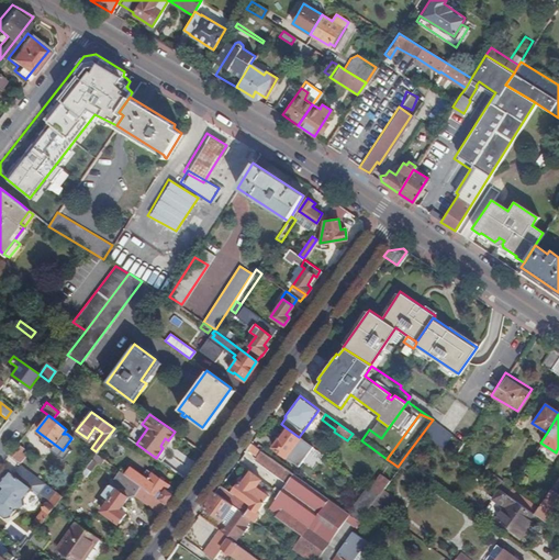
[(524,423),(517,417),(512,426),(520,430),(524,423)]
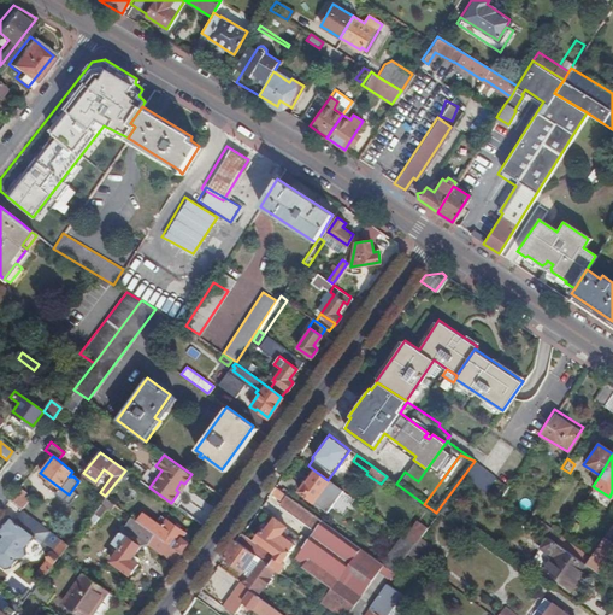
[(426,469),(413,460),(405,472),(418,481),(426,469)]
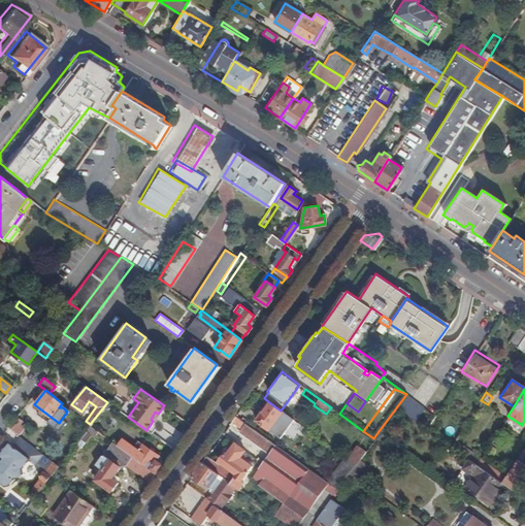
[(281,411),(269,402),(262,413),(261,412),(255,420),(268,429),(271,425),(283,433),(293,420),(281,411)]
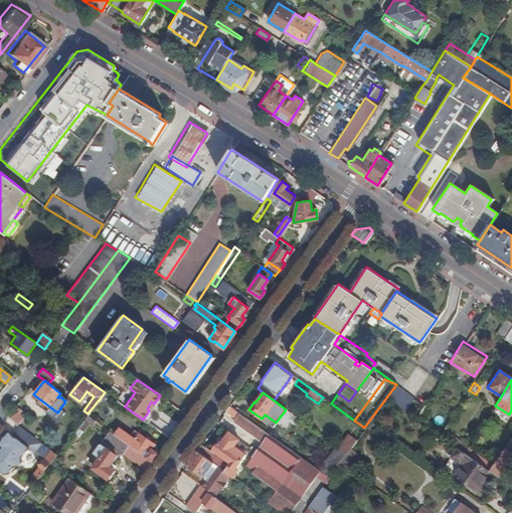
[(20,409),(14,404),(7,414),(13,418),(20,409)]
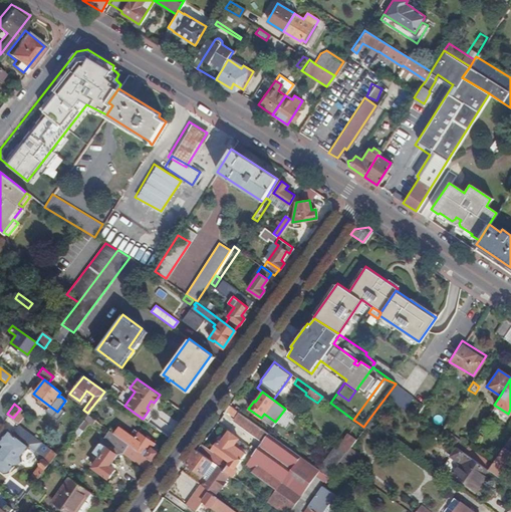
[(228,405),(224,410),(235,417),(232,420),(262,442),(252,454),(245,464),(253,470),(255,472),(254,474),(275,489),(270,497),(274,501),(271,505),(281,511),(301,511),(306,506),(313,497),(318,489),(321,485),(327,477),(315,468),(228,405)]
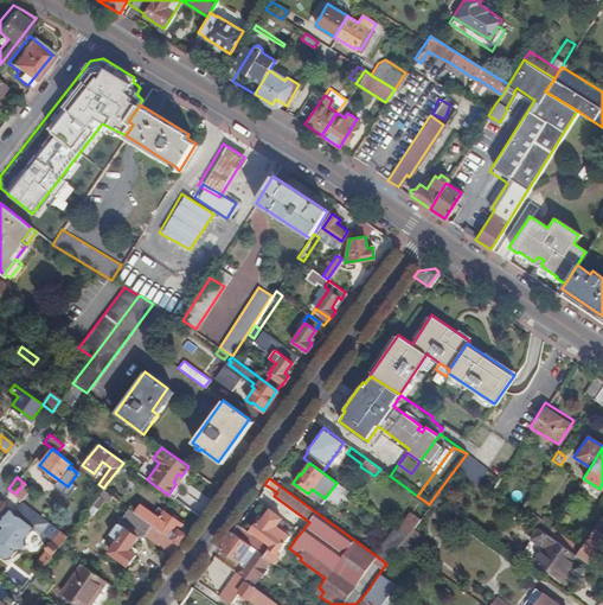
[(57,547),(66,535),(21,501),(14,510),(10,507),(0,518),(0,524),(2,526),(0,529),(0,555),(4,558),(10,556),(15,548),(21,548),(25,543),(25,537),(33,527),(40,532),(39,534),(50,542),(37,561),(43,566),(57,547)]
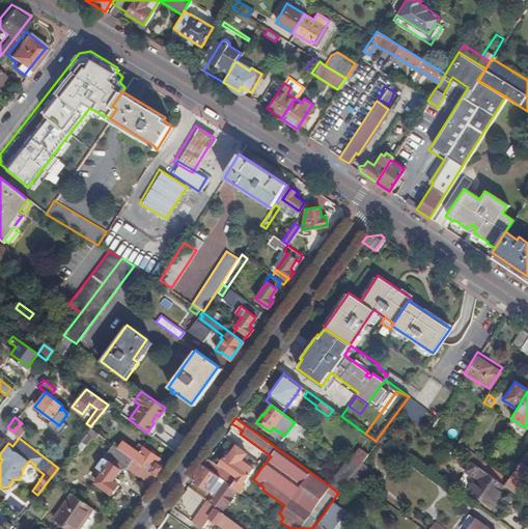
[(361,450),(366,453),(376,441),(371,438),(361,450)]
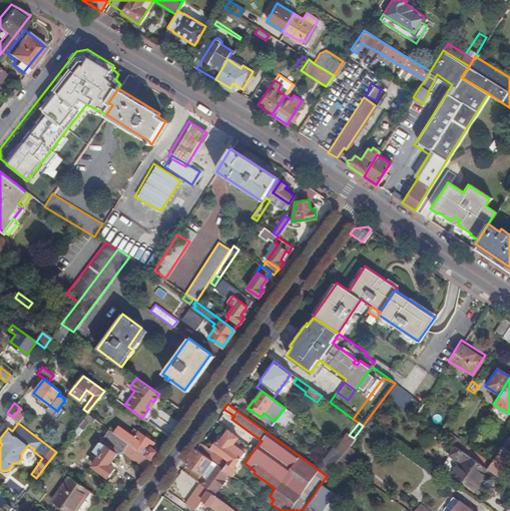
[(118,426),(113,432),(150,459),(156,451),(150,446),(153,442),(146,437),(143,436),(135,429),(133,431),(132,430),(129,433),(118,426)]
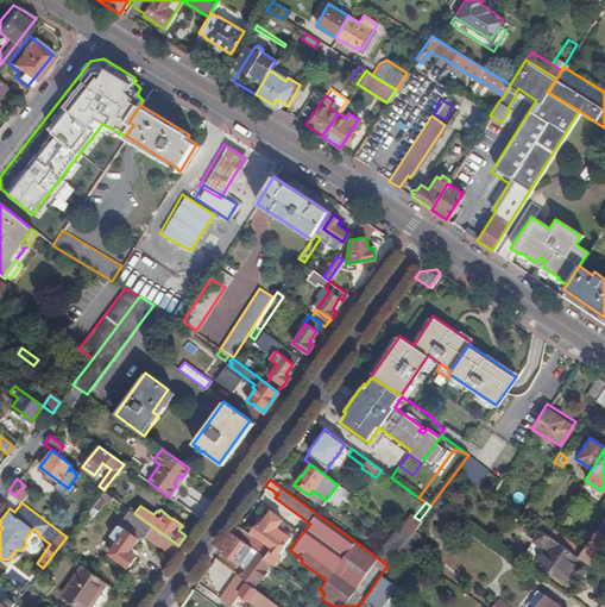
[(524,508),(520,514),(540,529),(548,534),(552,529),(524,508)]
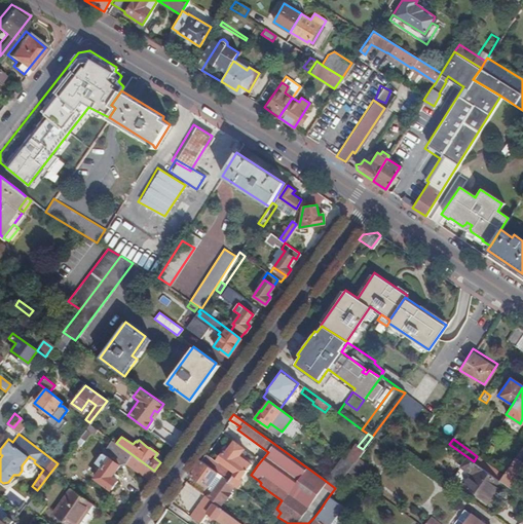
[(116,443),(111,440),(95,461),(102,466),(95,477),(110,488),(116,479),(110,475),(119,463),(124,462),(148,479),(154,471),(116,443)]
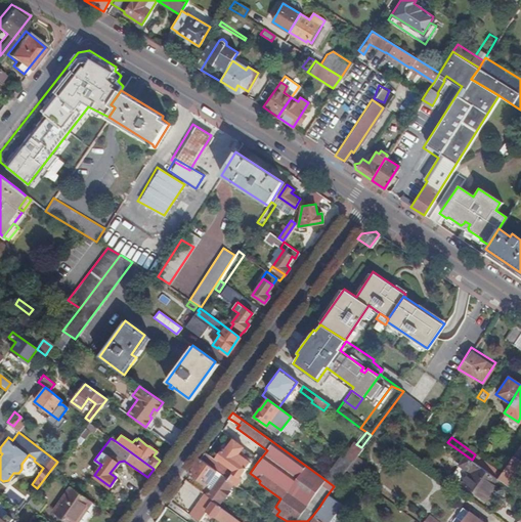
[(205,451),(200,459),(232,483),(236,486),(244,477),(240,474),(249,463),(236,453),(242,446),(232,439),(224,450),(222,449),(215,460),(205,451)]
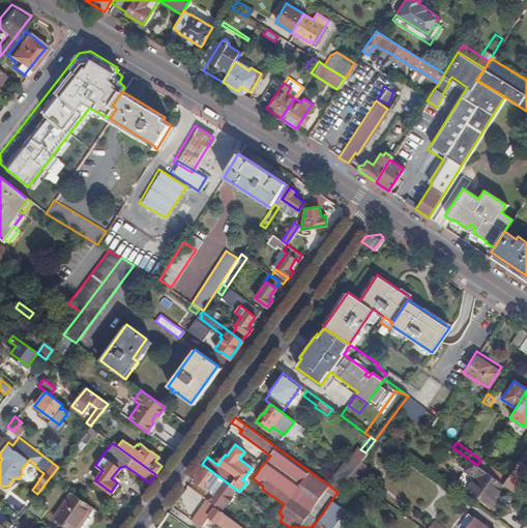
[(526,458),(526,447),(518,461),(525,466),(526,463),(526,459),(526,458)]
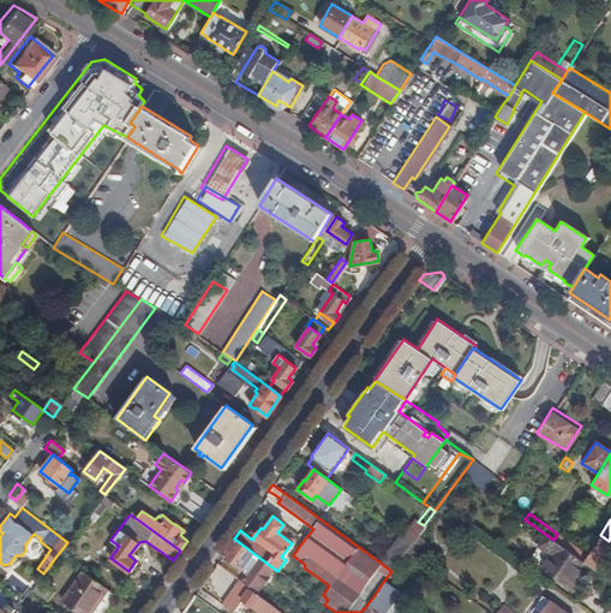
[(389,524),(401,533),(403,529),(393,521),(389,524)]
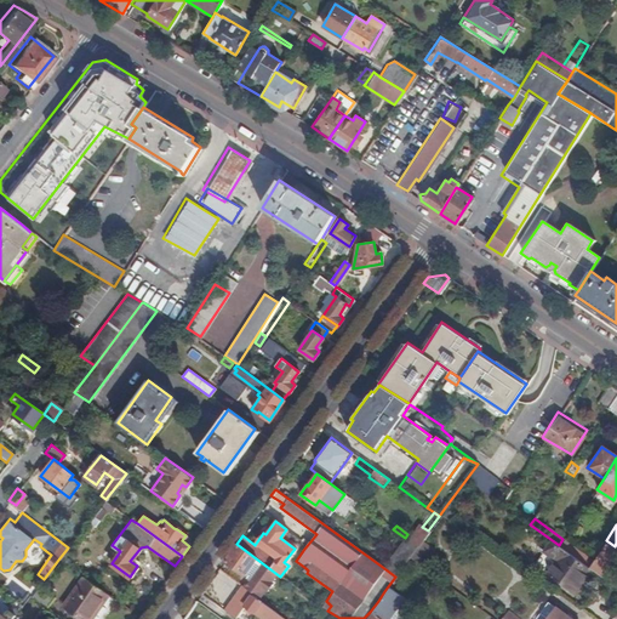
[(420,531),(411,543),(417,546),(426,535),(420,531)]
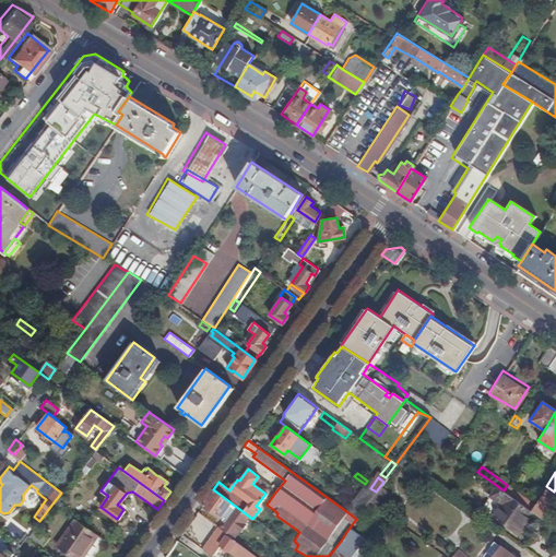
[(349,500),(343,509),(356,519),(369,501),(376,492),(370,488),(366,484),(352,502),(349,500)]
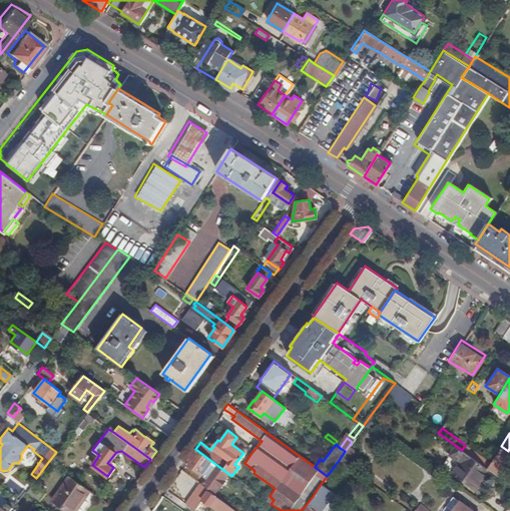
[(462,450),(455,445),(441,465),(474,489),(488,470),(486,468),(462,450)]
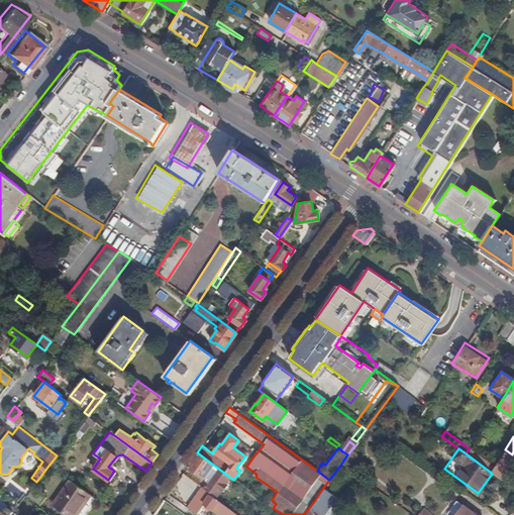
[(469,448),(466,453),(490,472),(494,467),(471,450),(469,448)]
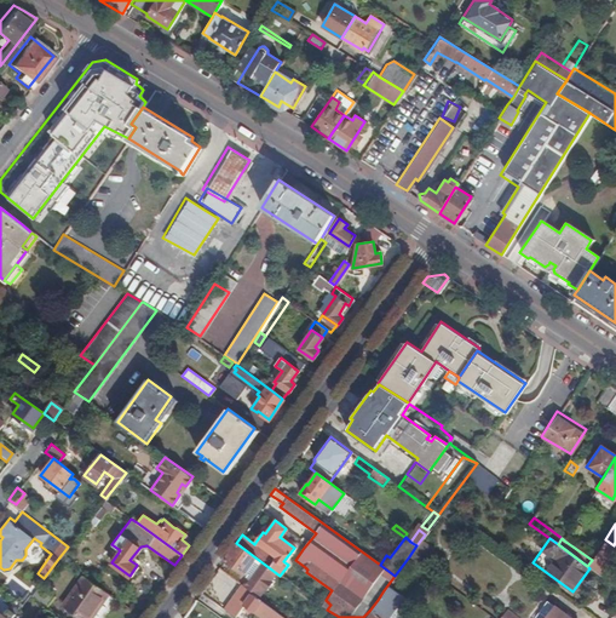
[(587,566),(589,568),(598,574),(615,548),(615,547),(614,545),(605,539),(592,560),(587,566)]
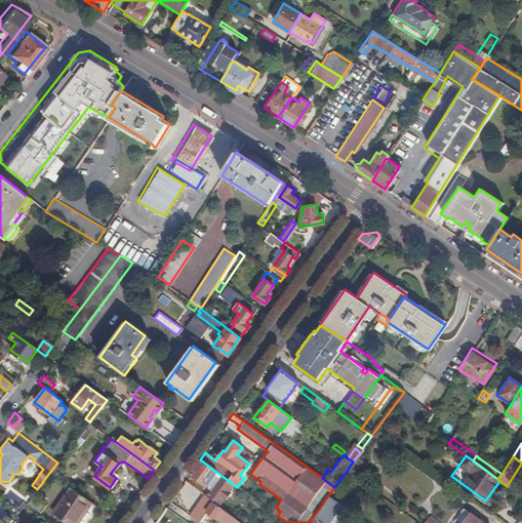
[(193,469),(189,474),(206,486),(207,484),(211,487),(206,495),(218,504),(224,497),(225,498),(230,492),(228,491),(233,484),(200,459),(193,469)]
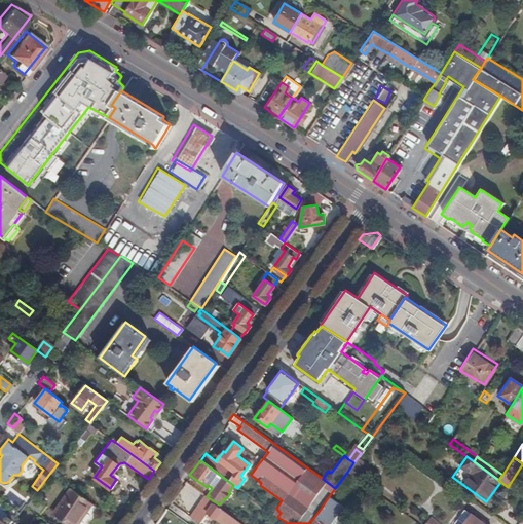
[(84,523),(98,507),(69,487),(52,512),(60,517),(58,519),(65,523),(84,523)]
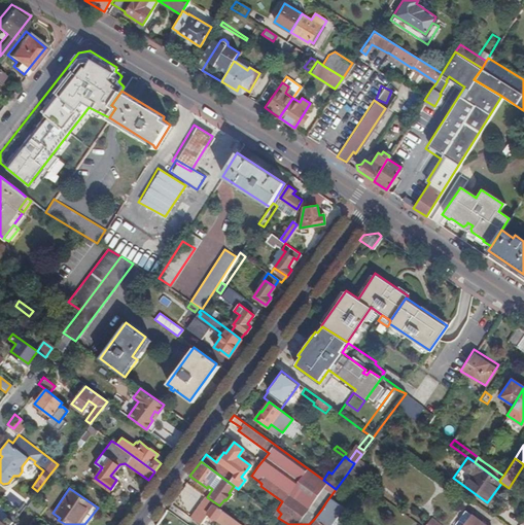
[(33,496),(26,505),(36,513),(38,515),(45,505),(33,496)]
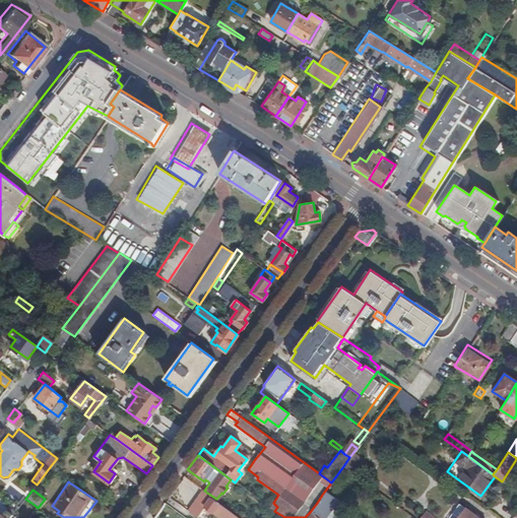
[(202,490),(188,510),(196,516),(203,506),(219,517),(238,517),(228,510),(217,503),(218,501),(216,499),(204,491),(202,490)]
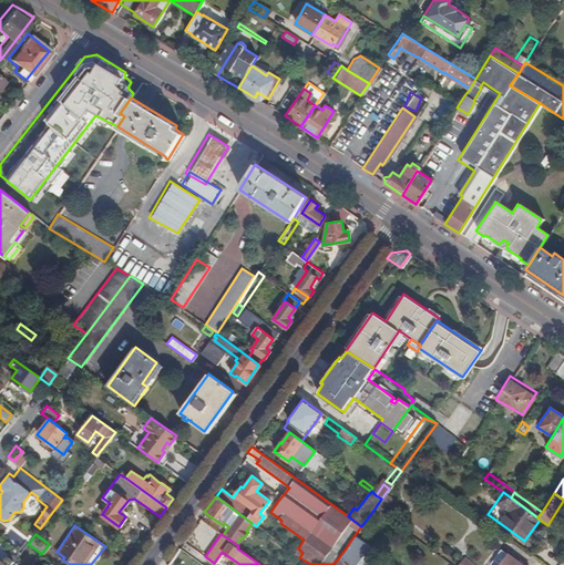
[(386,564),(389,561),(355,535),(351,540),(366,550),(386,564)]
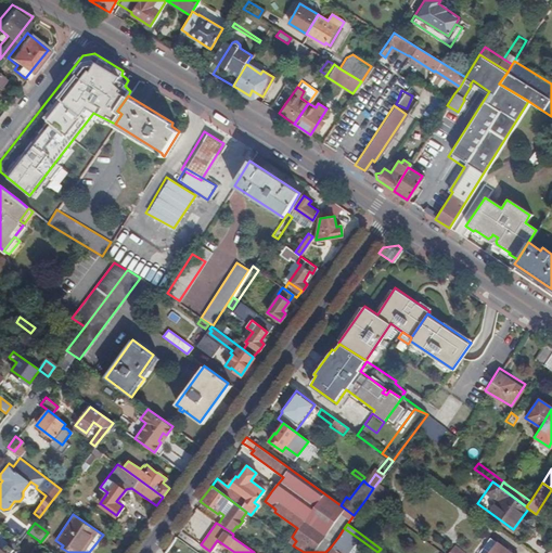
[(358,538),(344,528),(338,537),(352,547),(358,538)]
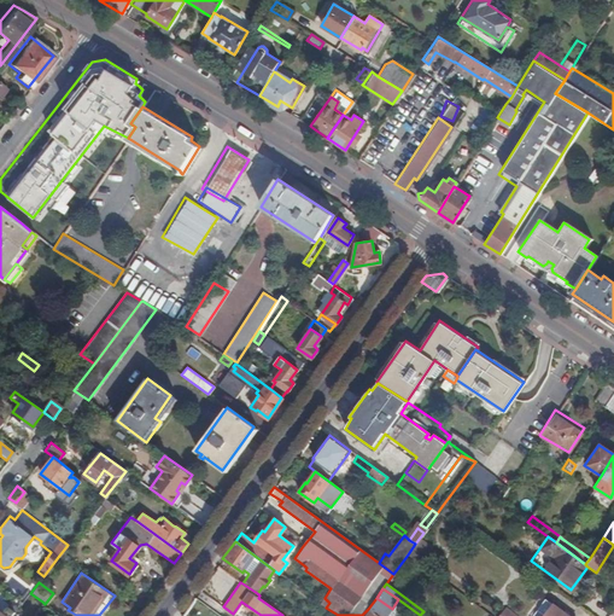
[(386,615),(392,609),(376,598),(368,609),(378,615),(386,615)]
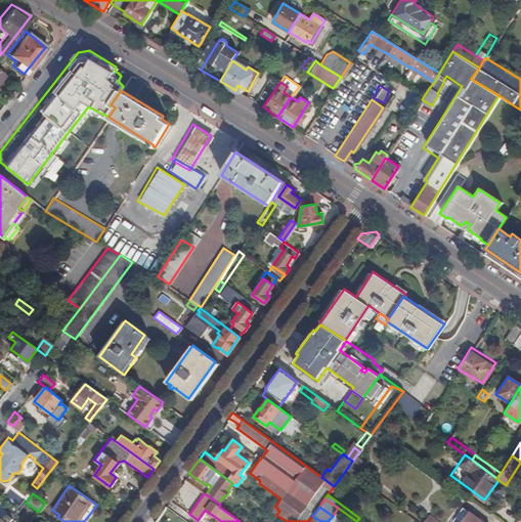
[(0,518),(4,521),(8,516),(0,510),(0,518)]
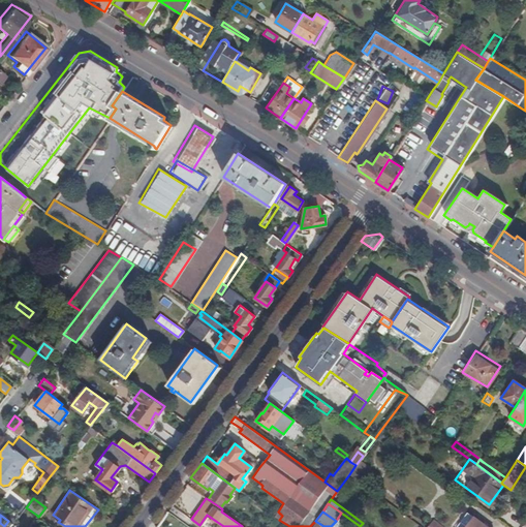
[(487,526),(473,517),(465,526),(487,526)]
